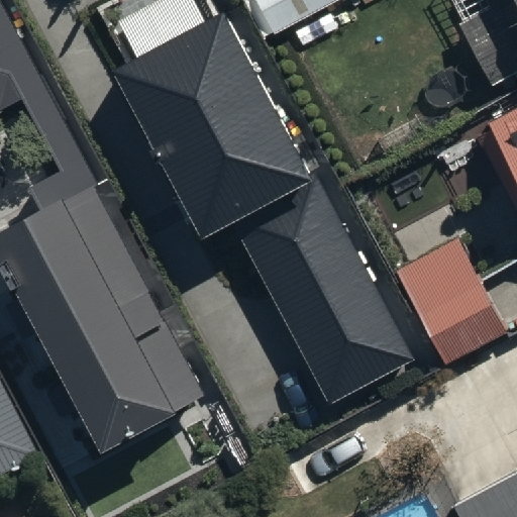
[(311,180),(223,15),(205,24),(191,0),(159,0),(118,21),(138,59),(110,74),(201,244),(234,226),(330,408),(420,360),(320,175),(311,180)]
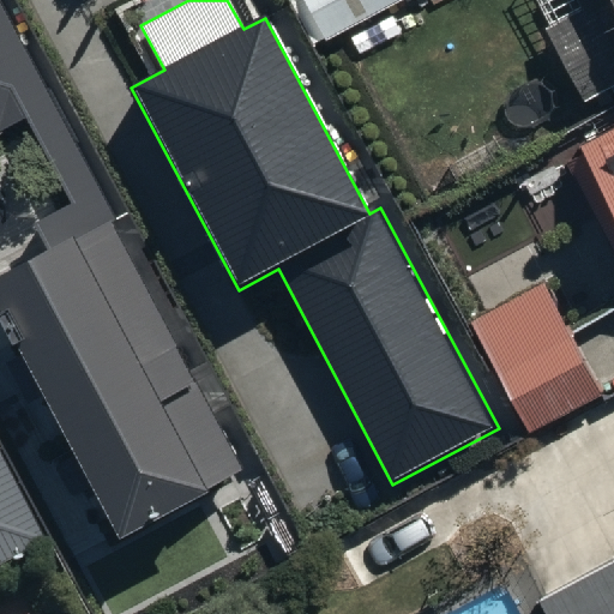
[(306,0),(329,42),(408,0),(306,0)]
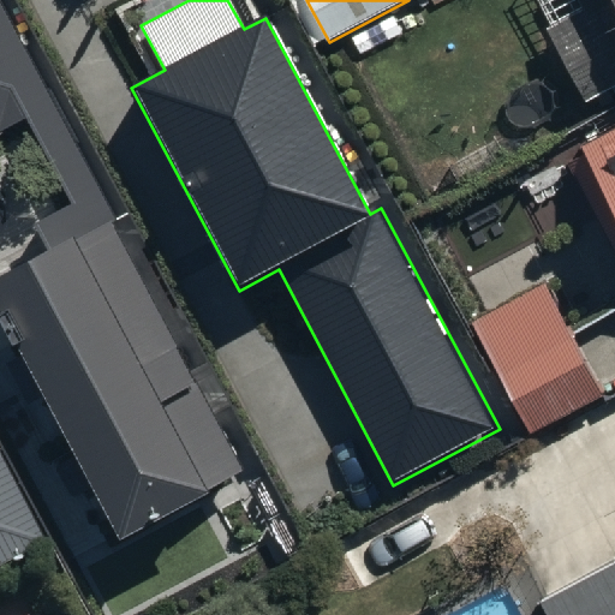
[(614,0),(535,0),(590,101),(614,88),(614,0)]
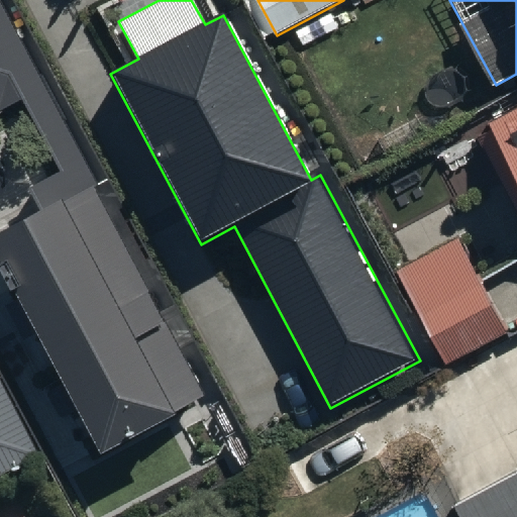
[(0,8),(0,112),(23,100),(61,171),(29,187),(42,212),(0,234),(0,264),(101,451),(208,395),(0,8)]
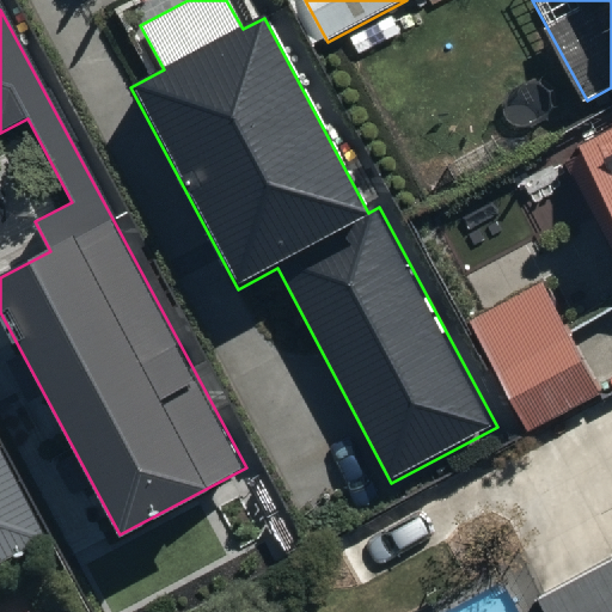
[(611,108),(576,127),(611,194),(611,108)]
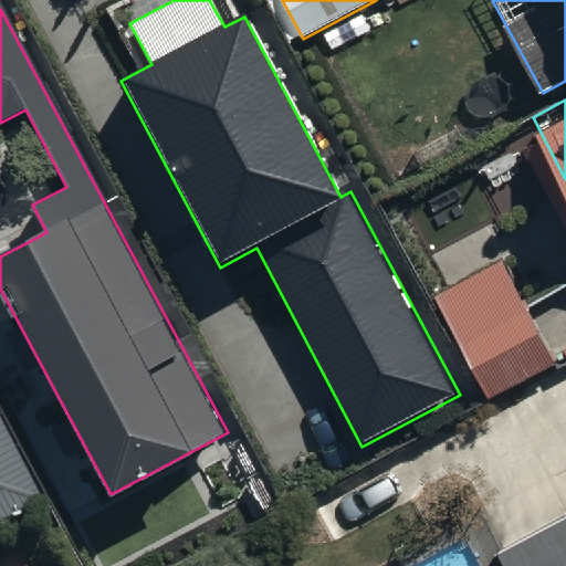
[(499,259),(431,295),(489,402),(556,367),(499,259)]
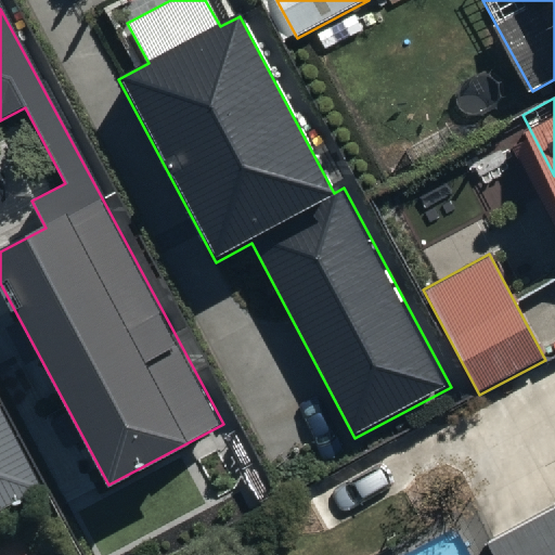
[(0,508),(40,488),(0,411),(0,508)]
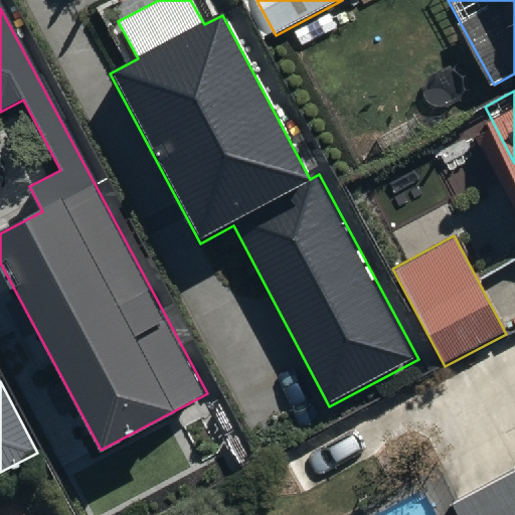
[(514,514),(514,461),(454,493),(465,514),(514,514)]
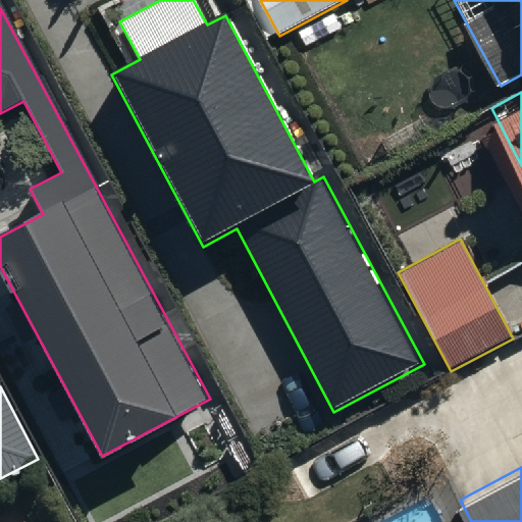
All buildings are outlined.
